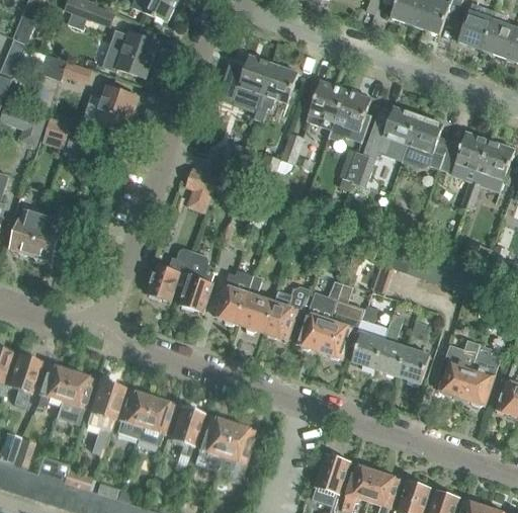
[(24,13),(37,18),(44,2),(38,0),(30,0),(24,13)]
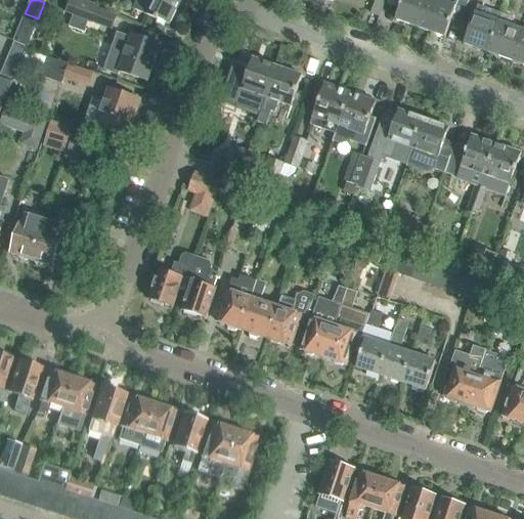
[(72,0),(68,11),(108,27),(114,12),(79,0),(72,0)]
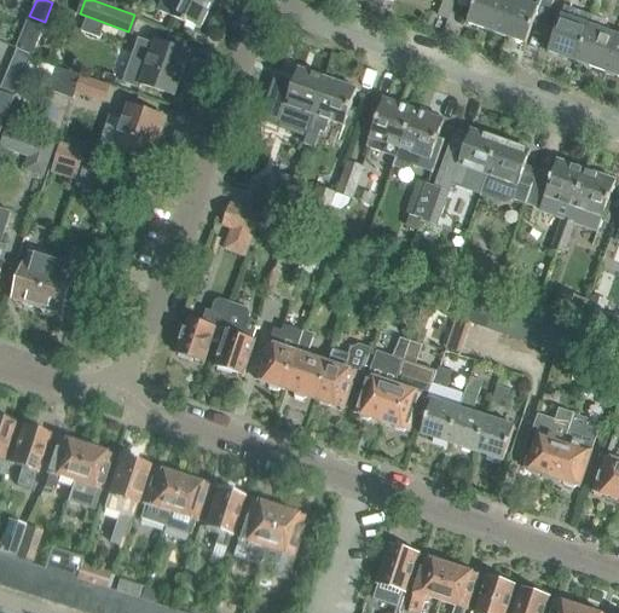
[(162,0),(160,5),(172,12),(189,21),(189,18),(201,24),(213,0),(162,0)]
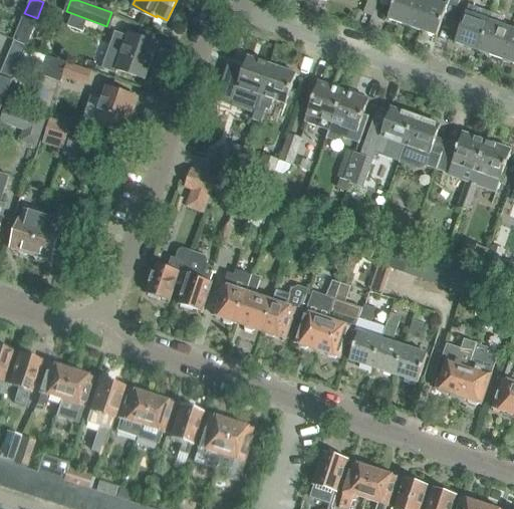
[(366,0),(363,9),(373,12),(377,0),(366,0)]
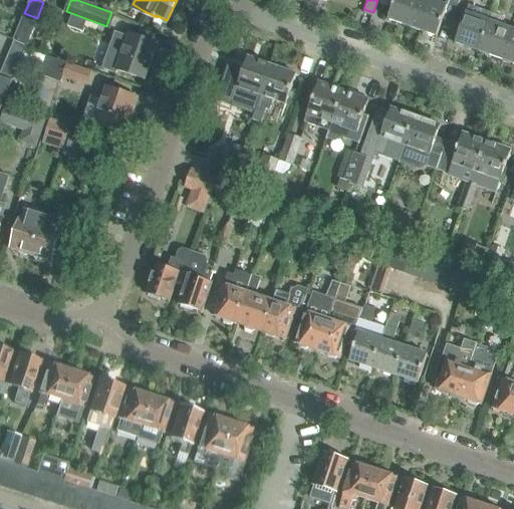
[(395,0),(390,16),(414,25),(422,0),(395,0)]
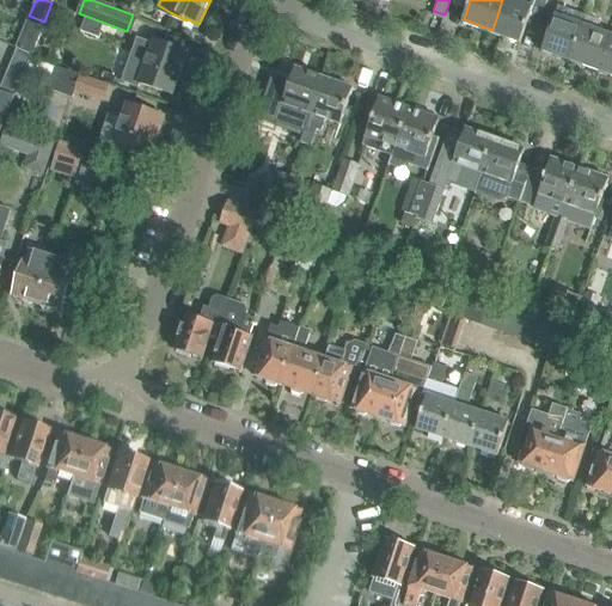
[(531,0),(530,2),(522,0),(502,0),(493,30),(521,40),(528,19),(538,23),(546,0),(531,0)]
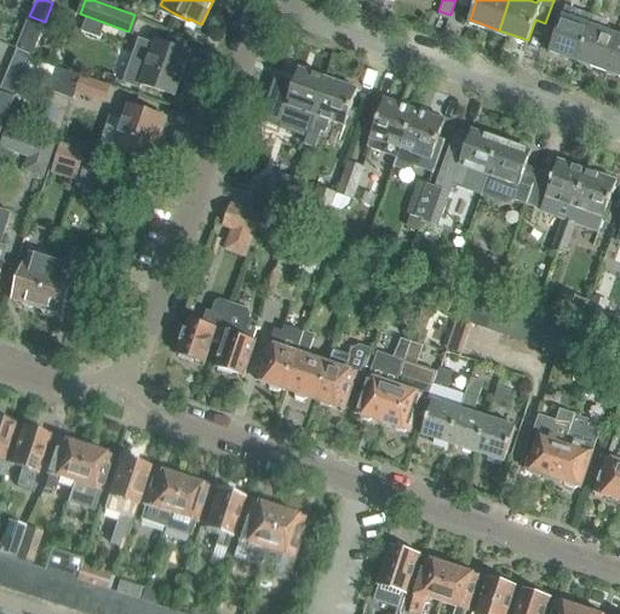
[(551,49),(580,58),(592,23),(596,13),(567,3),(563,12),(551,49)]
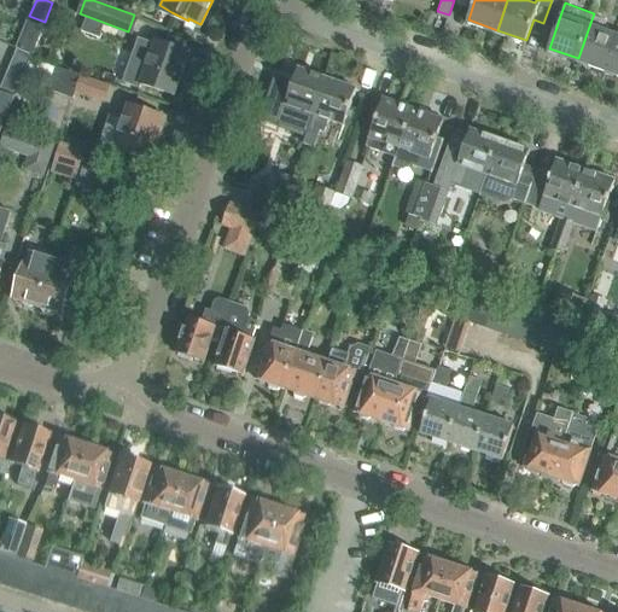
[(594,13),(578,58),(606,69),(617,36),(617,31),(602,27),(606,18),(594,13)]
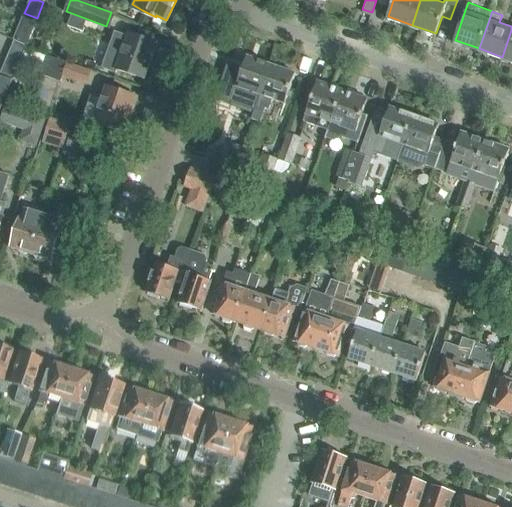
[(116,69),(117,66),(144,76),(157,41),(130,31),(129,34),(114,29),(101,64),(116,69)]
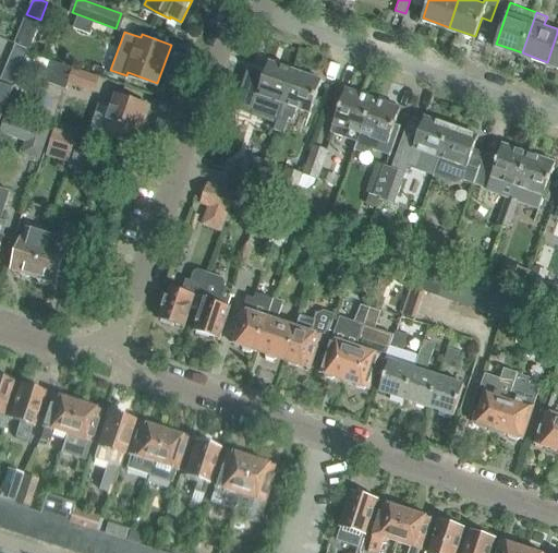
[(557,33),(547,62),(557,65),(557,33)]
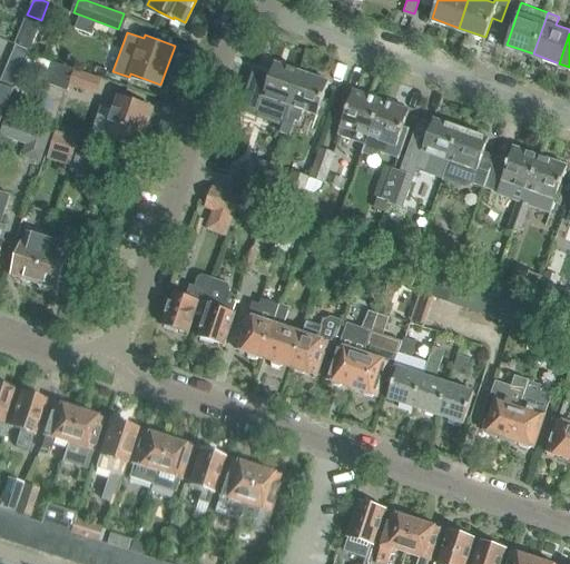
[(20,61),(27,46),(15,40),(8,56),(20,61)]
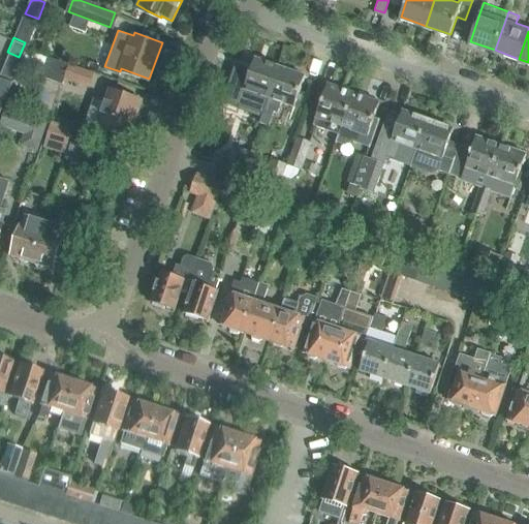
[(62,81),(64,74),(89,84),(93,71),(49,55),(41,73),(62,81)]
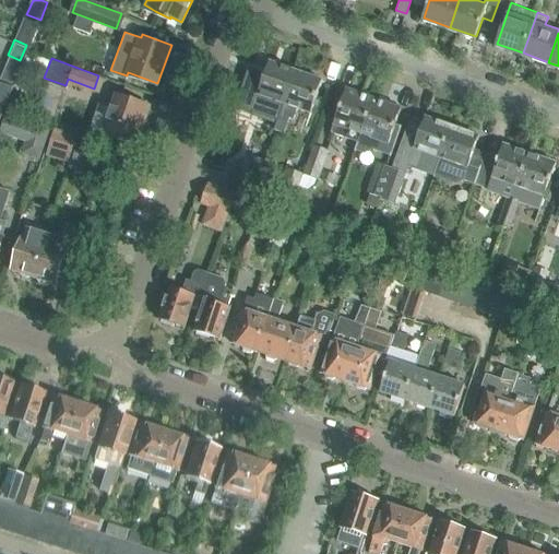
[(283,109),(285,102),(297,69),(271,59),(252,109),(262,113),(265,104),(283,109)]
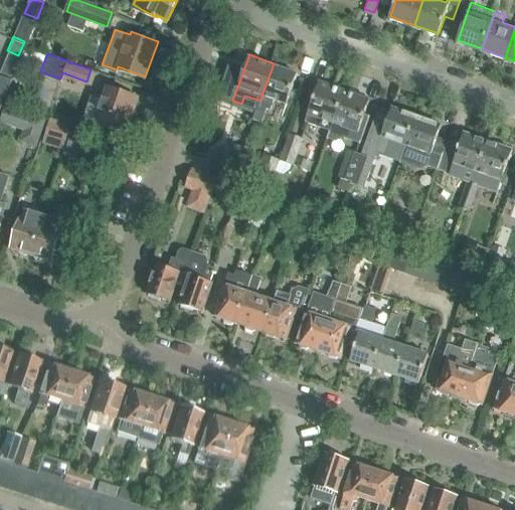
[(263,94),(261,101),(254,118),(263,121),(268,107),(272,108),(276,98),(288,102),(298,71),(274,63),(263,94)]
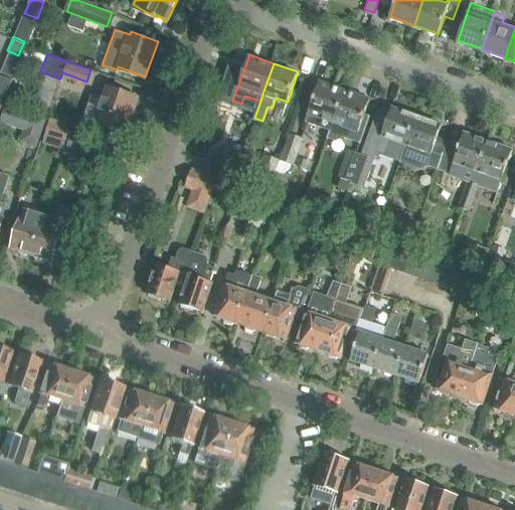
[(0,105),(4,93),(10,75),(0,71),(0,105)]
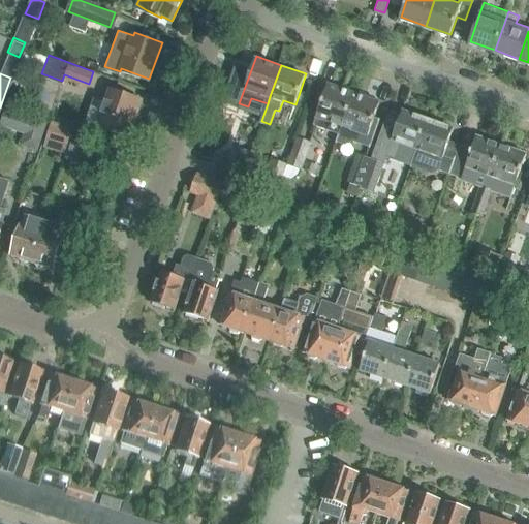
[(339,132),(354,90),(328,81),(316,115),(317,115),(314,123),(339,132)]
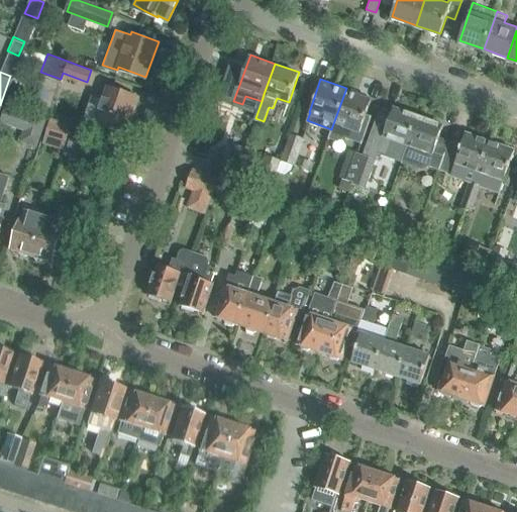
[(96,120),(95,123),(123,133),(131,110),(134,111),(139,96),(108,85),(103,98),(93,95),(85,116),(96,120)]
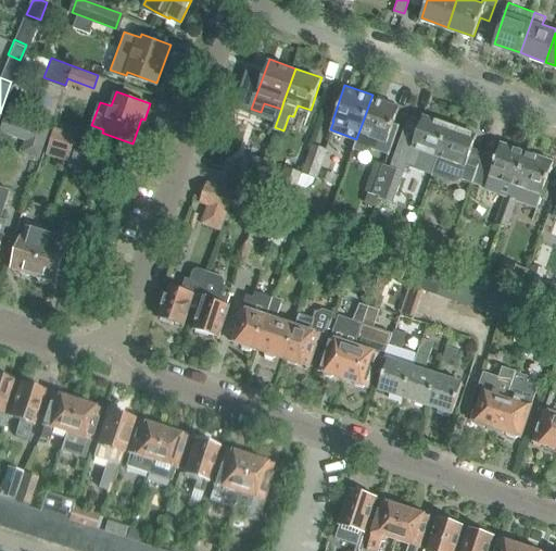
[(400,104),(373,95),(356,139),(354,145),(364,148),(370,143),(390,150),(399,125),(393,123),(400,104)]
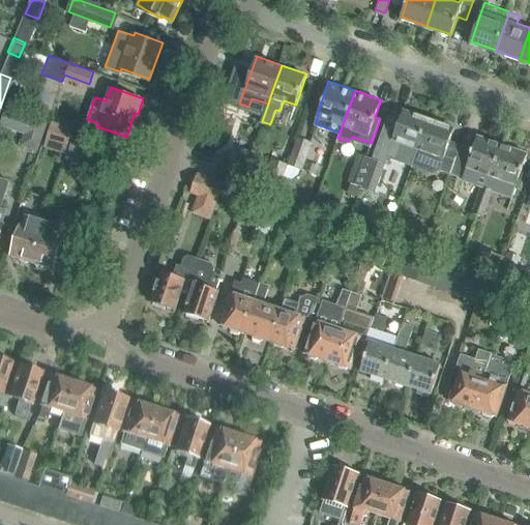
[(41,129),(45,119),(4,106),(0,118),(0,122),(26,130),(28,125),(41,129)]
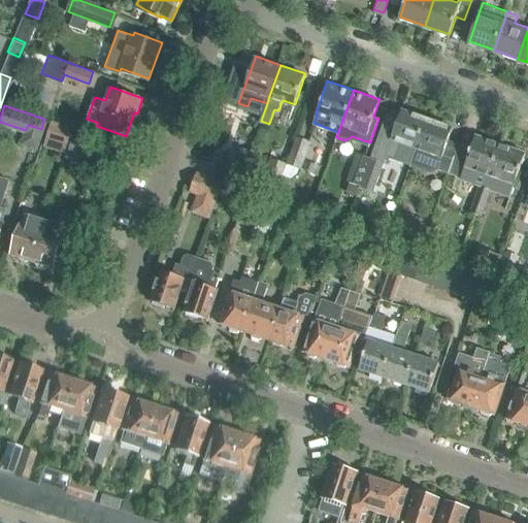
[(371,156),(361,187),(372,191),(386,154),(395,157),(400,140),(416,146),(426,117),(402,108),(392,137),(384,134),(375,158),(371,156)]
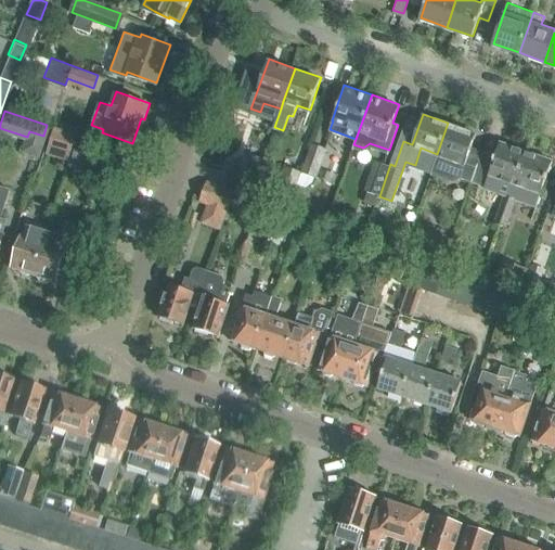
[(449,123),(437,154),(431,169),(452,176),(456,174),(470,179),(481,149),(472,145),(477,132),(449,123)]
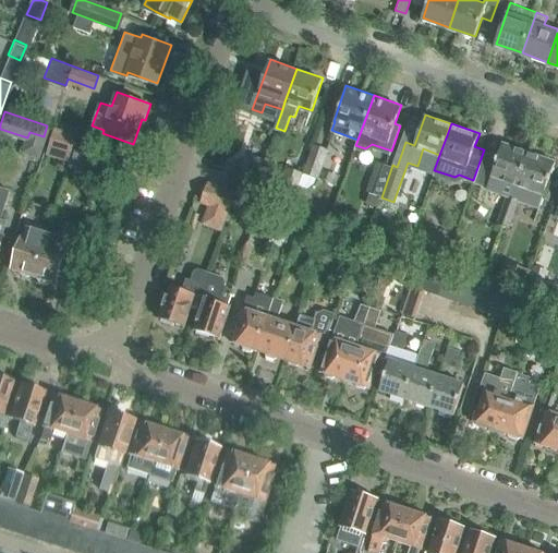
[(70,146),(74,133),(52,127),(49,140),(70,146)]
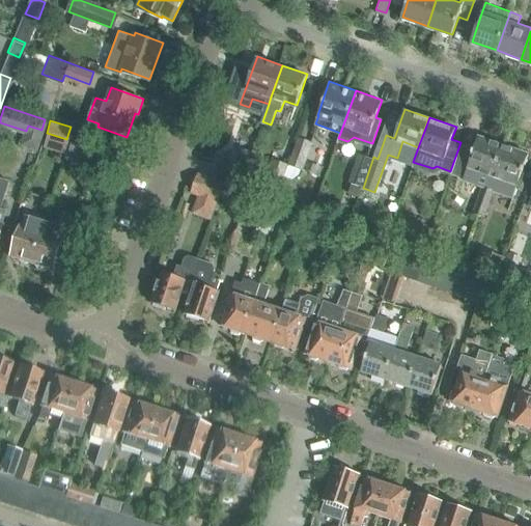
[(78,129),(73,139),(91,148),(96,138),(78,129)]
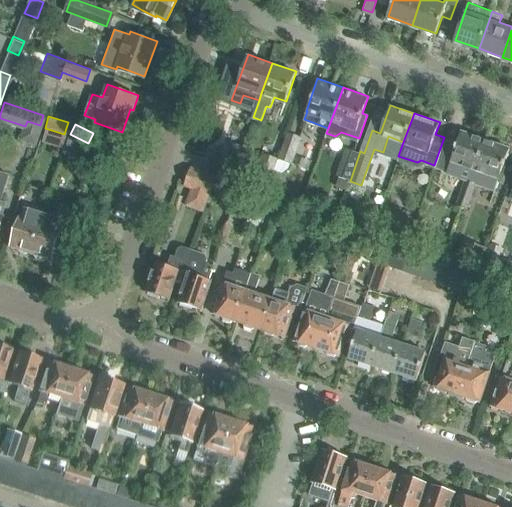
[(470,179),(486,138),(462,129),(450,160),(446,171),(467,178),(462,190),(471,194),(475,181),(470,179)]
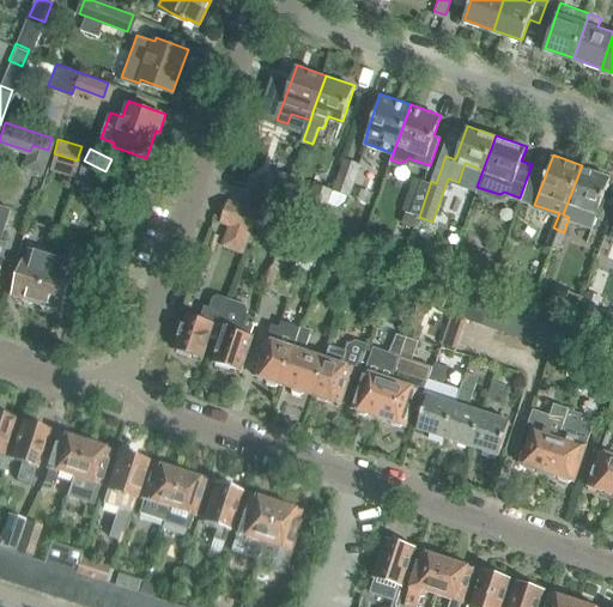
[(362,162),(346,156),(334,189),(346,193),(349,194),(362,162)]
